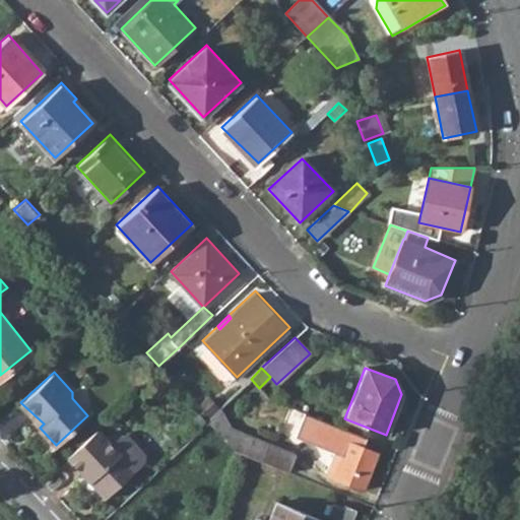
[(198,406),(206,415),(217,405),(208,396),(198,406)]
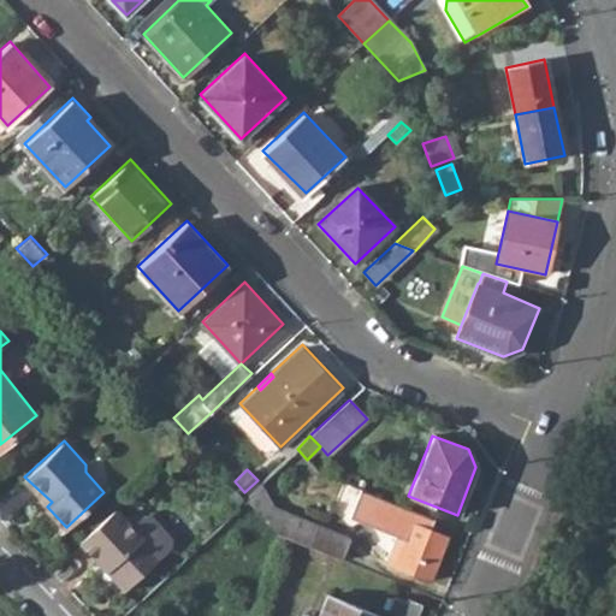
[(277,531),(341,556),(350,535),(276,505),(258,484),(244,496),(277,531)]
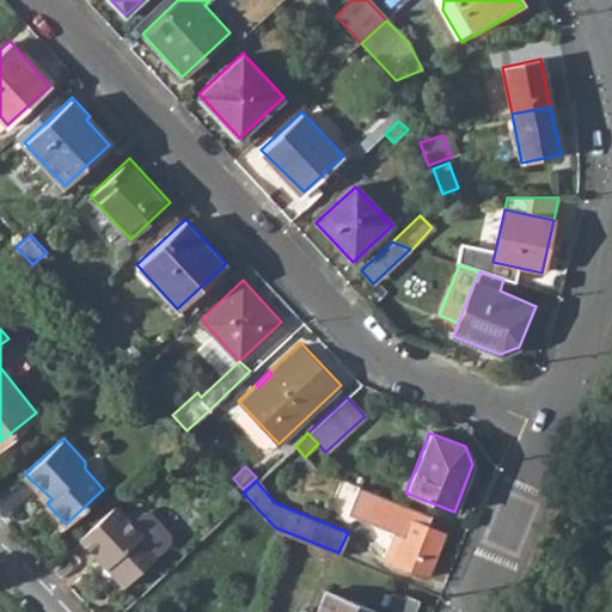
[(430,515),(357,487),(347,514),(392,532),(387,545),(396,549),(391,561),(427,576),(445,533),(427,526),(430,515)]
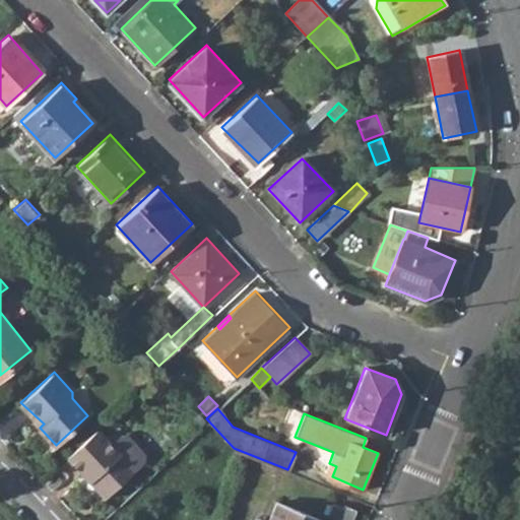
[(111,442),(98,428),(67,455),(106,496),(145,459),(145,452),(128,434),(121,433),(111,442)]
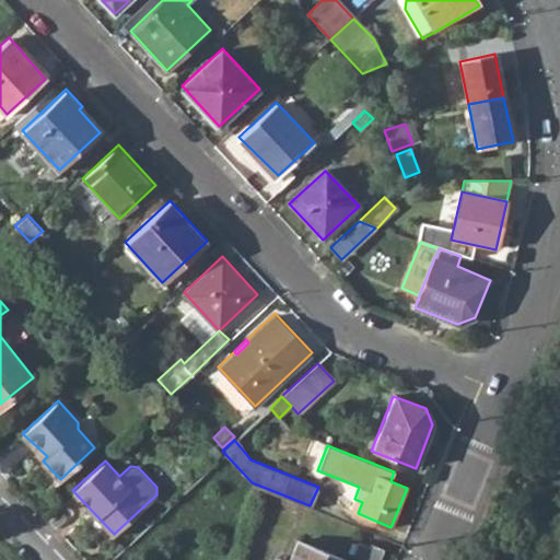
[(346,559),(299,540),(290,559),(346,559)]
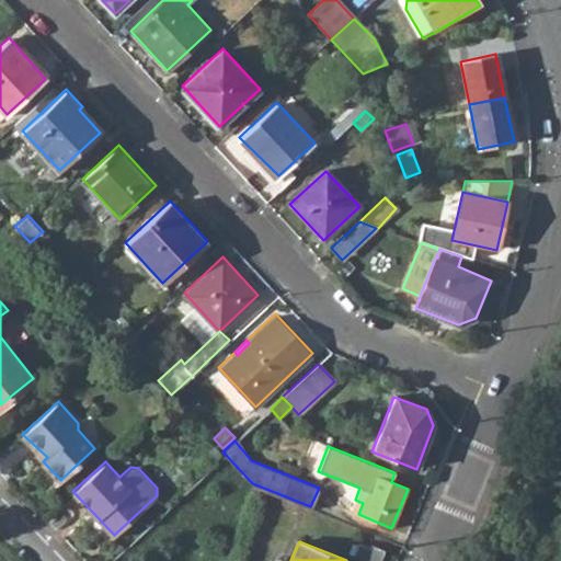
[(378,560),(382,549),(357,544),(352,556),(367,560),(378,560)]
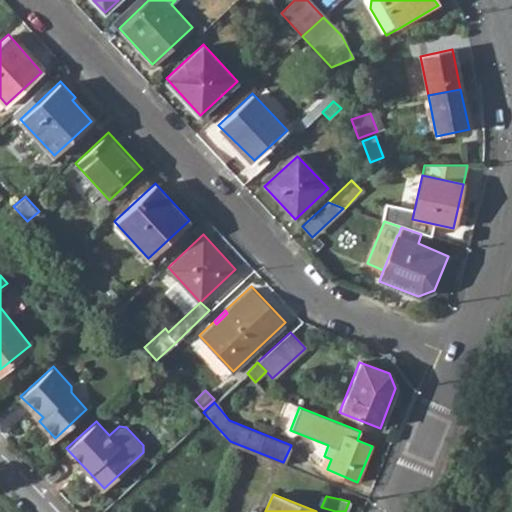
All buildings are outlined.
